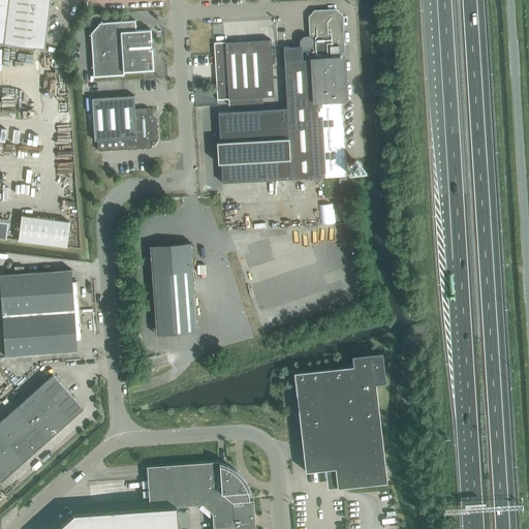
[(0,0),(0,40),(44,47),(50,0),(0,0)]
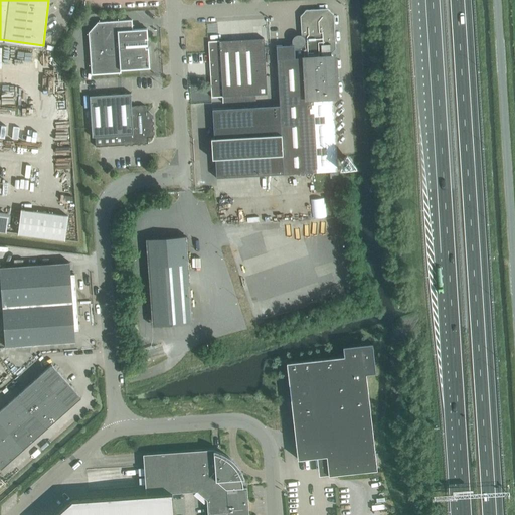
[(293,45),(276,46),(277,59),(279,100),(279,105),(279,108),(283,174),(337,171),(337,169),(330,53),(337,48),(335,14),(329,8),(305,10),(300,16),(301,36),(293,45)]
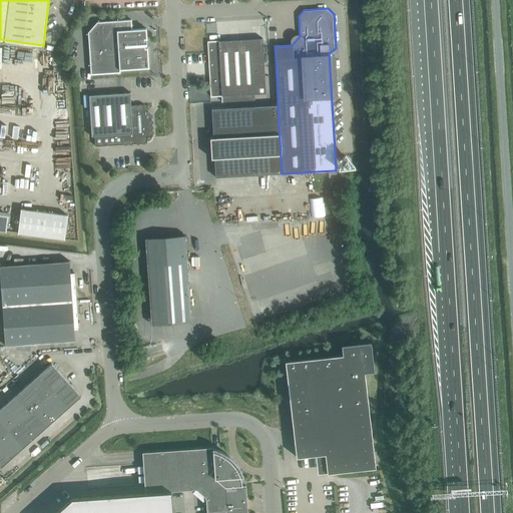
[(90,74),(120,72),(119,69),(148,67),(145,28),(131,29),(131,19),(96,22),(87,32),(90,74)]
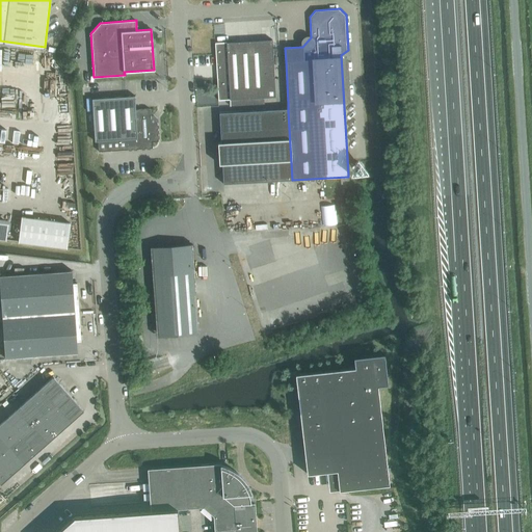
[(230,100),(230,105),(275,103),(275,97),(272,40),(227,43),(215,43),(216,65),(217,67),(218,67),(218,77),(217,76),(217,77),(218,100),(230,100)]
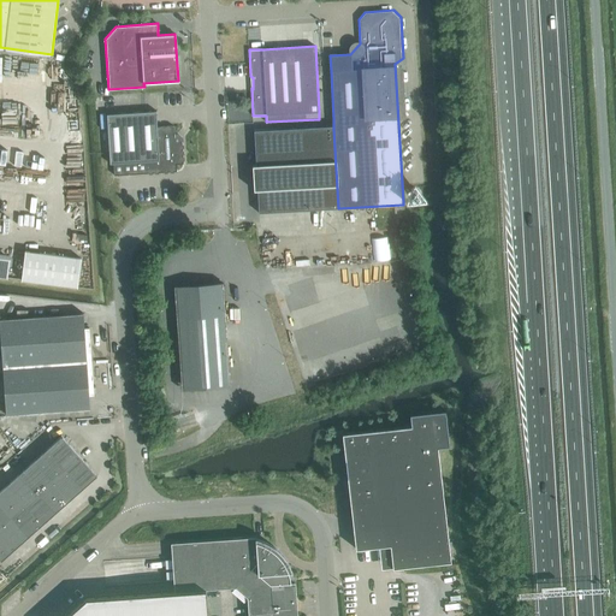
[(176,164),(183,164),(182,141),(181,142),(181,140),(176,136),(175,136),(173,125),(157,126),(155,111),(106,114),(110,163),(113,163),(114,175),(176,171),(176,164)]
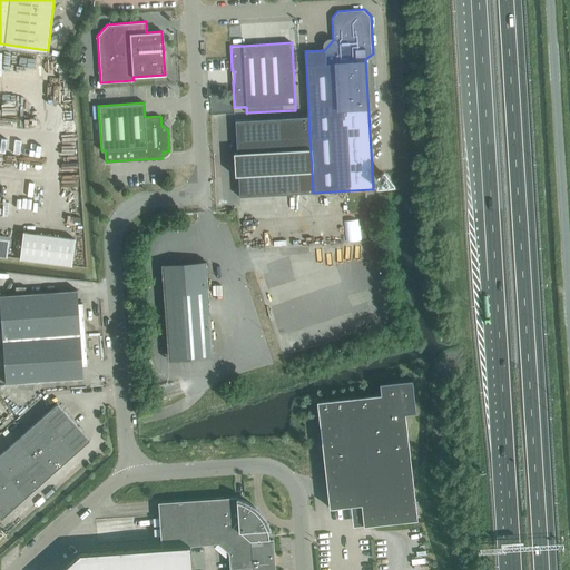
[(308,116),(302,117),(235,120),(236,153),(233,153),(235,176),(237,176),(239,197),(313,193),(308,116)]
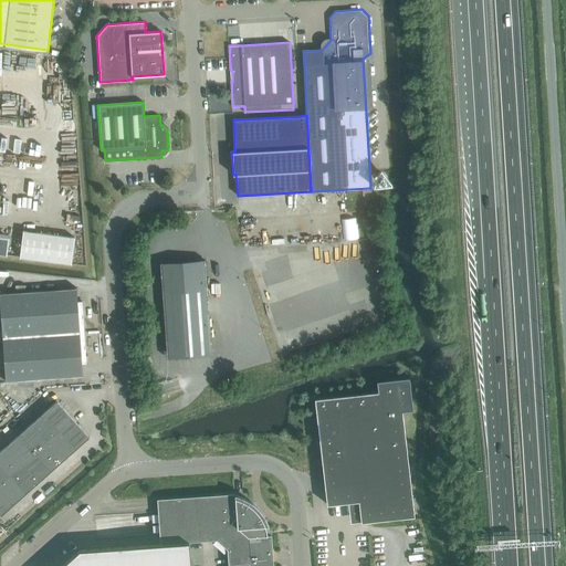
[(21,145),(23,145),(23,153),(35,153),(35,140),(21,140),(21,145)]
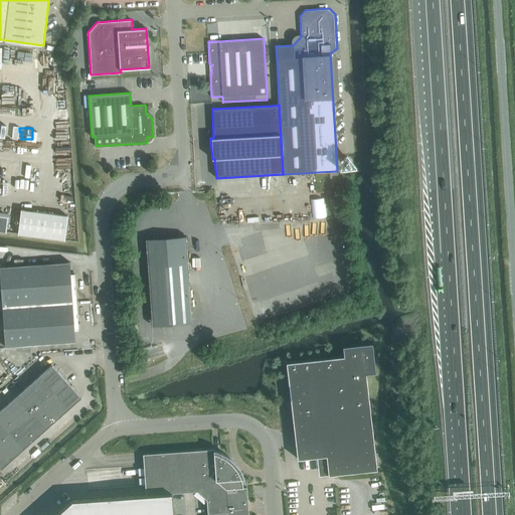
[(111,157),(102,157),(102,168),(111,167),(111,157)]
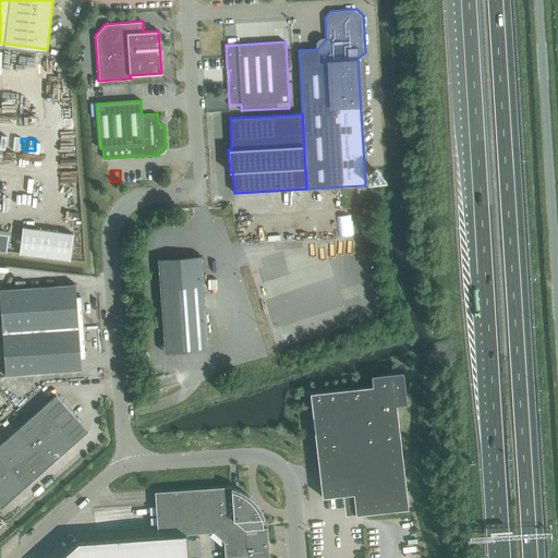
[(23,227),(20,253),(70,259),(73,233),(23,227)]
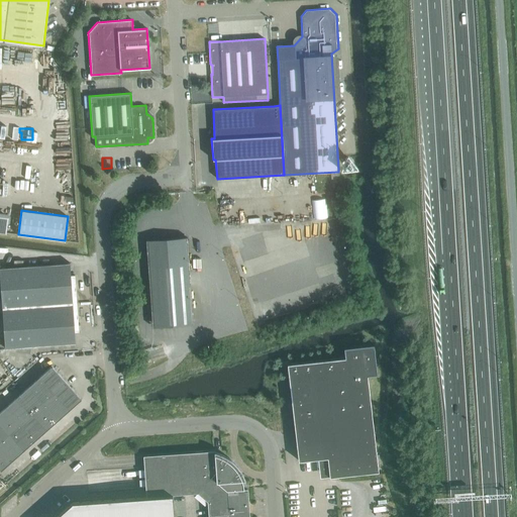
[(187,236),(145,239),(151,322),(193,319),(187,236)]
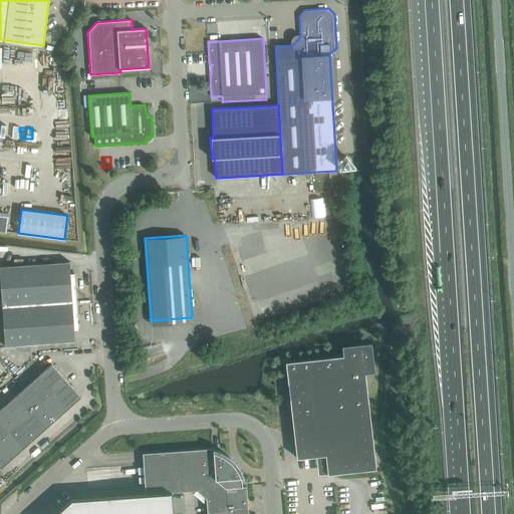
[(76,301),(74,273),(70,273),(69,261),(0,265),(0,278),(2,306),(76,301)]
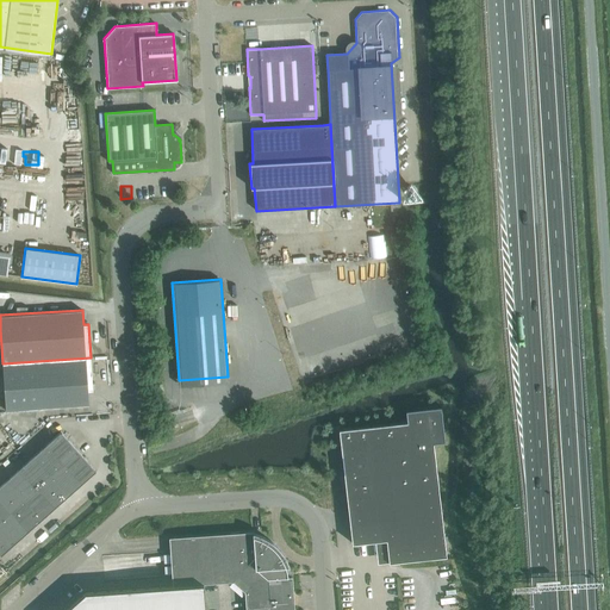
[(6,410),(42,408),(88,405),(88,391),(93,390),(91,358),(2,363),(6,410)]
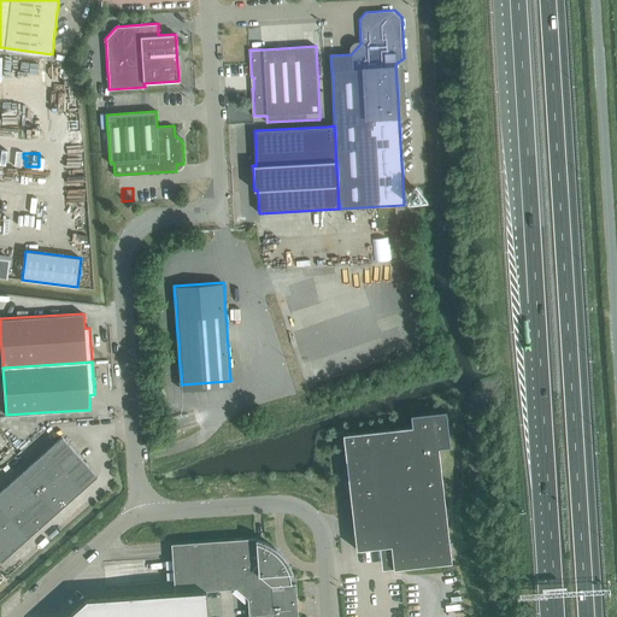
[(438,447),(450,446),(446,410),(411,415),(412,425),(342,434),(356,550),(391,545),(393,569),(451,562),(438,447)]
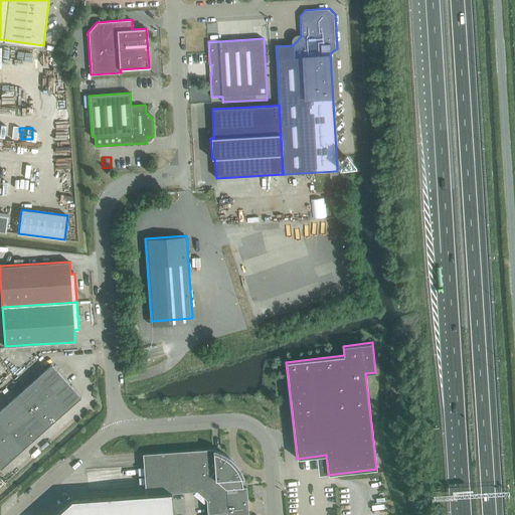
[(33,380),(48,397),(65,382),(50,365),(33,380)]
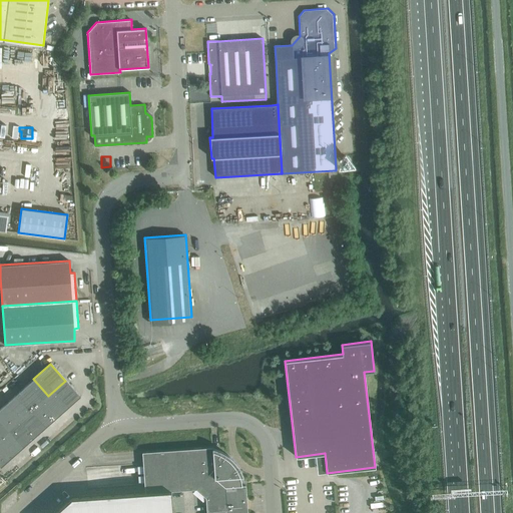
[(33,409),(37,405),(48,396),(33,379),(18,393),(33,409)]
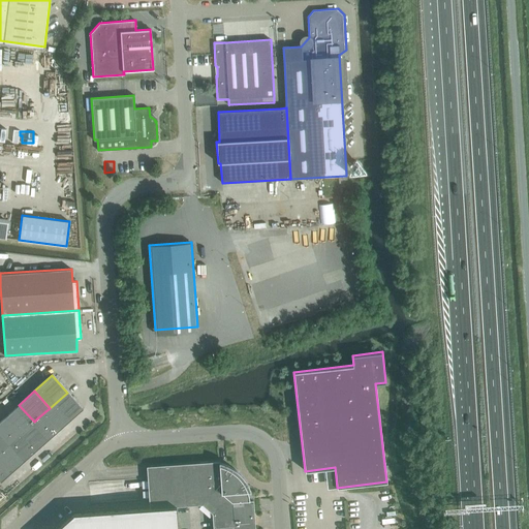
[(50,408),(65,425),(82,409),(67,393),(50,408)]
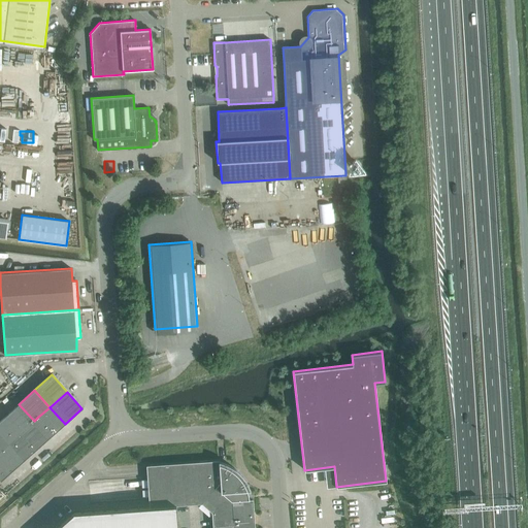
[(24,430),(28,426),(34,421),(19,404),(8,414),(24,430)]
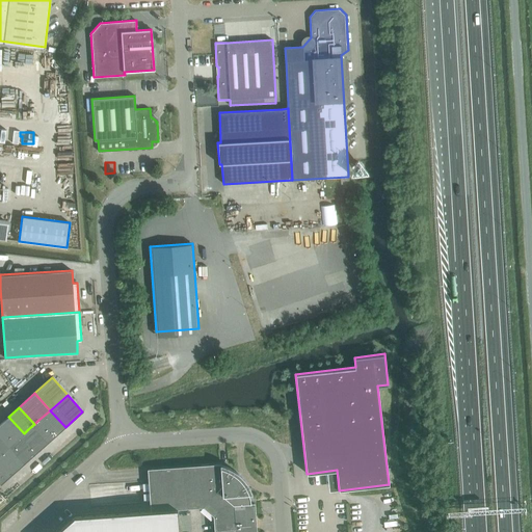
[(38,420),(54,436),(65,427),(50,410),(38,420)]
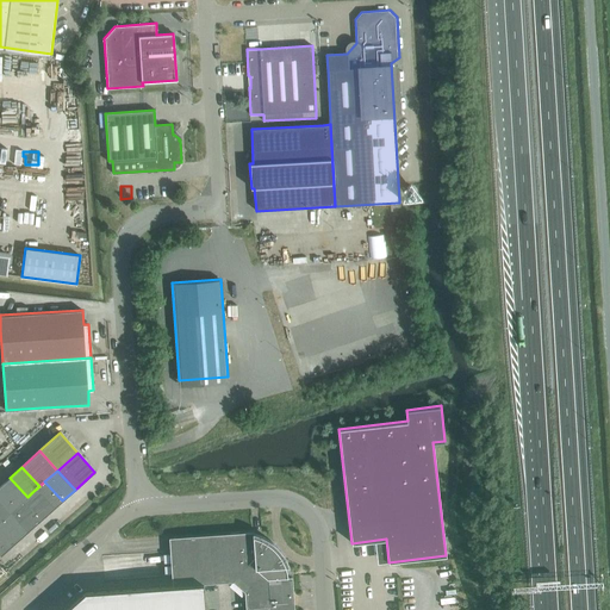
[(0,492),(14,509),(20,504),(27,497),(10,478),(0,486),(0,492)]
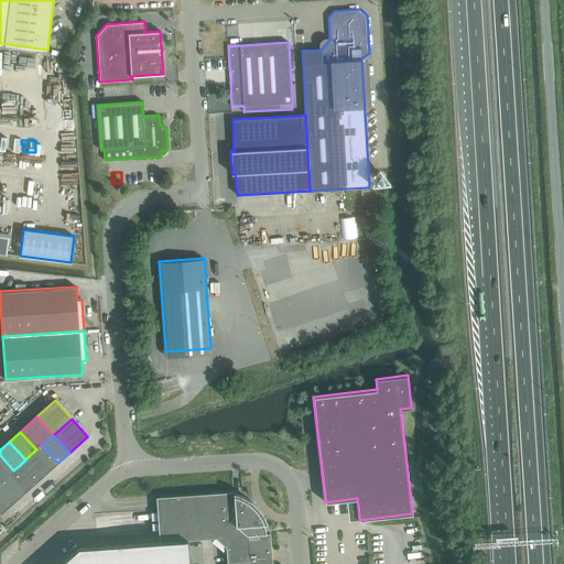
[(30,455),(46,474),(57,463),(41,445),(36,449),(30,455)]
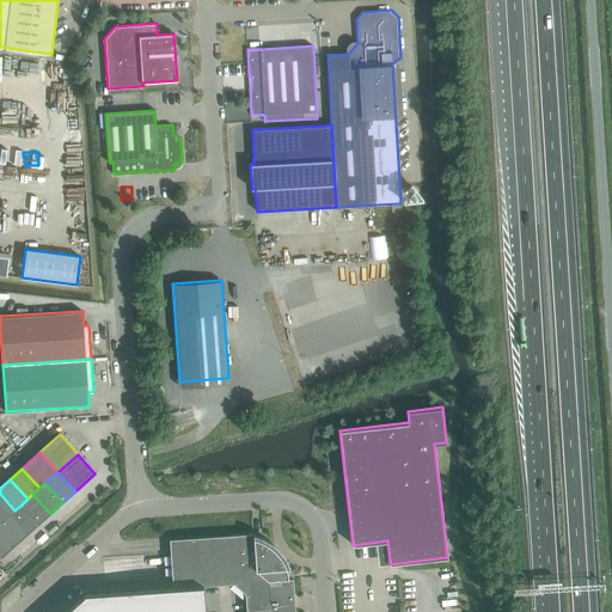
[(0,519),(2,521),(7,516),(14,510),(0,494),(0,519)]
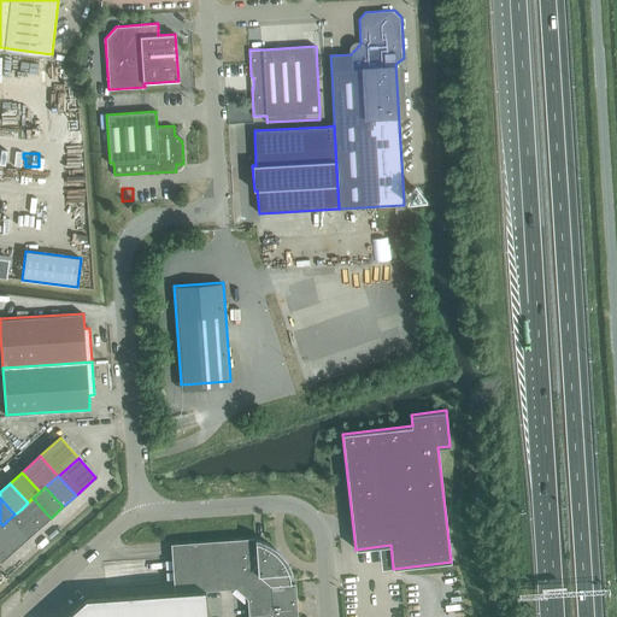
[(21,510),(37,529),(51,518),(33,498),(28,503),(21,510)]
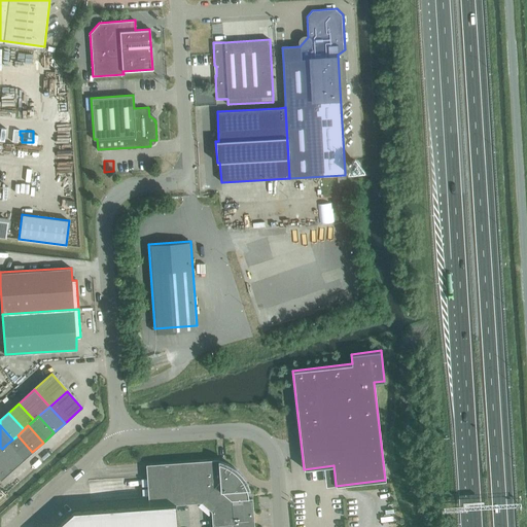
[(6,445),(22,461),(32,452),(18,435),(12,440),(6,445)]
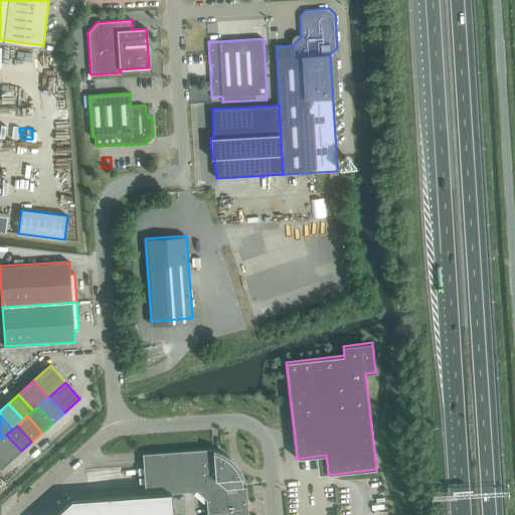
[(0,440),(0,449),(11,461),(21,451),(6,435),(2,439),(0,440)]
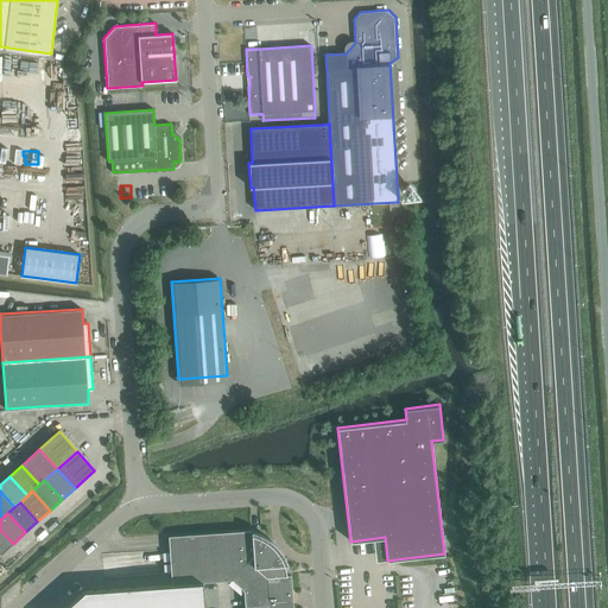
[(0,555),(13,544),(0,530),(0,555)]
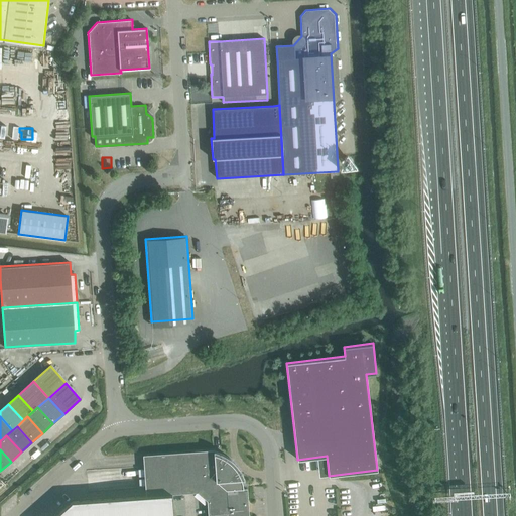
[(248,515),(247,488),(243,489),(243,487),(242,486),(242,484),(242,482),(241,481),(241,479),(240,477),(239,476),(239,474),(238,473),(237,471),(239,470),(238,469),(238,470),(234,465),(233,466),(231,464),(228,462),(225,460),(224,459),(222,458),(219,456),(217,456),(214,454),(214,450),(142,456),(145,496),(171,494),(197,493),(207,501),(207,515),(248,515)]
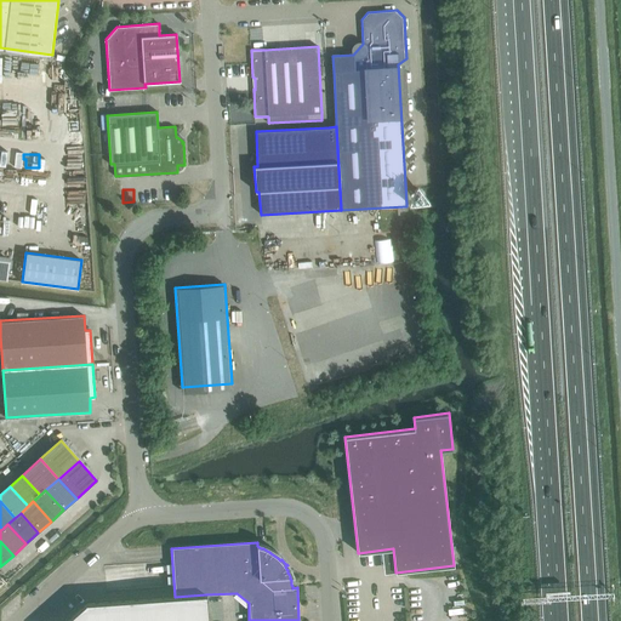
[(208,620),(206,594),(175,597),(86,602),(64,620),(208,620)]
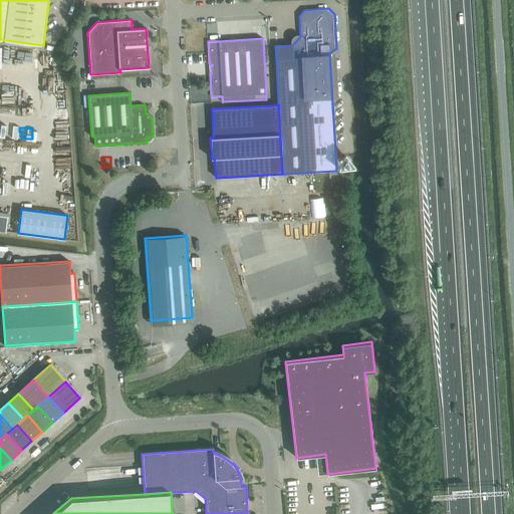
All buildings are outlined.
